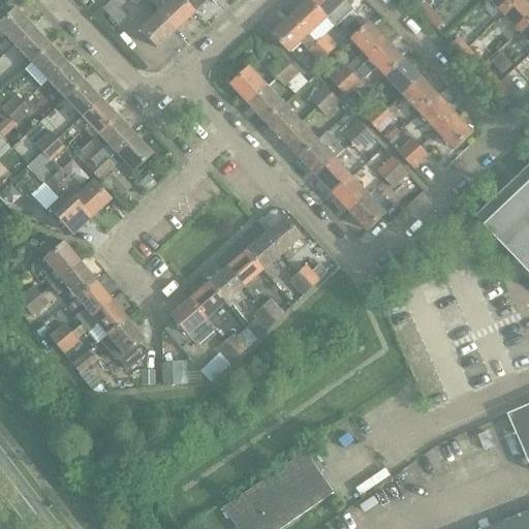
[(179,0),(169,0),(157,12),(175,31),(192,14),(179,0)]
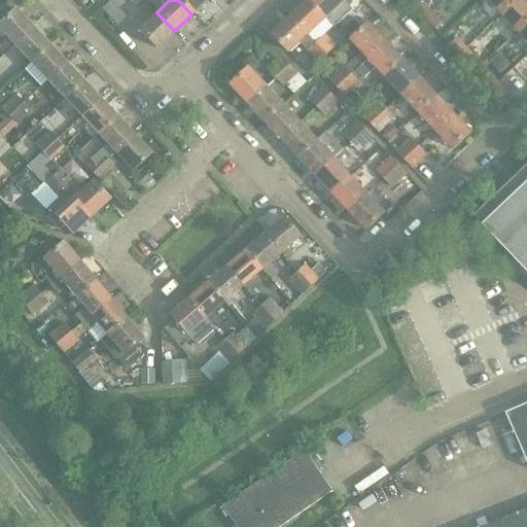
[(178,0),(191,14),(207,0),(178,0)]
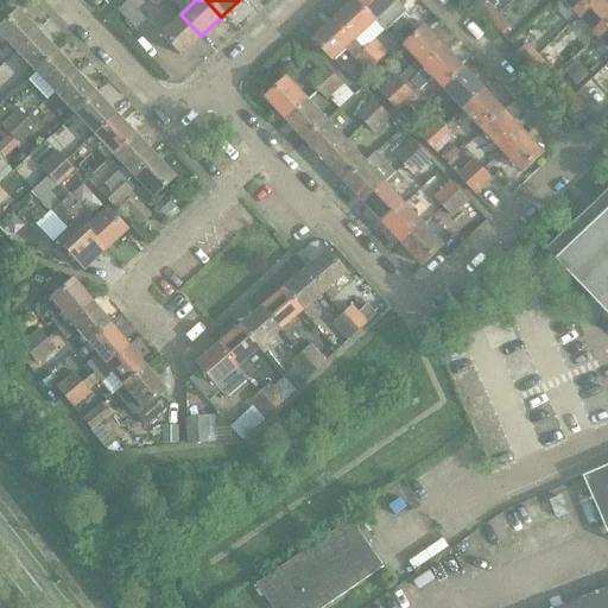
[(396,0),(356,0),(356,1),(377,23),(398,2),(396,0)]
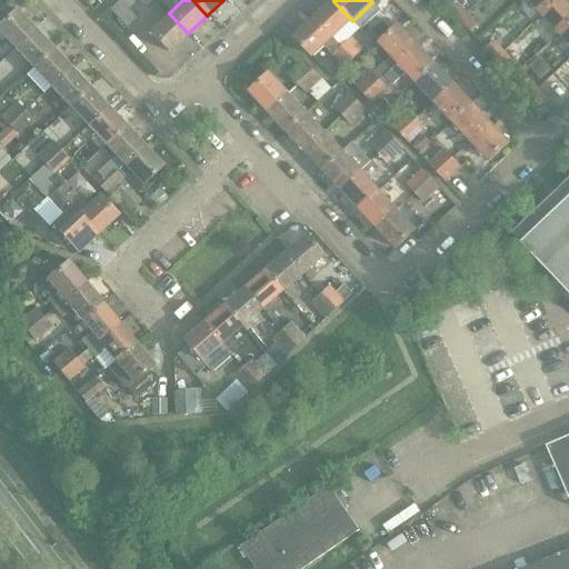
[(448,8),(458,19),(466,12),(456,0),(448,8)]
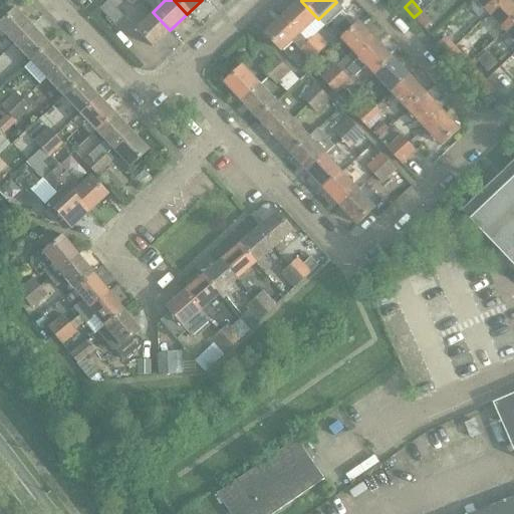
[(475,0),(490,15),(505,0),(475,0)]
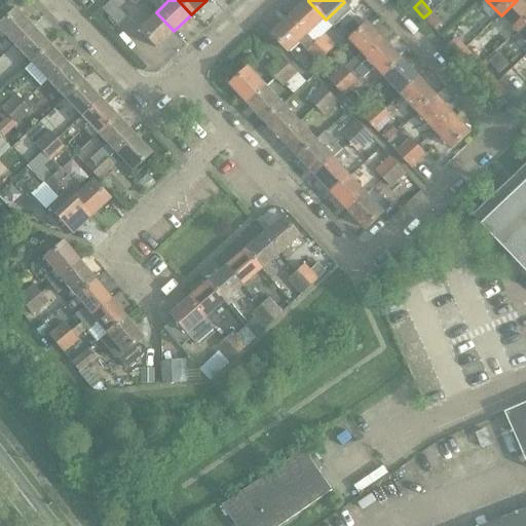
[(525,4),(521,0),(517,0),(501,15),(518,33),(525,24),(525,4)]
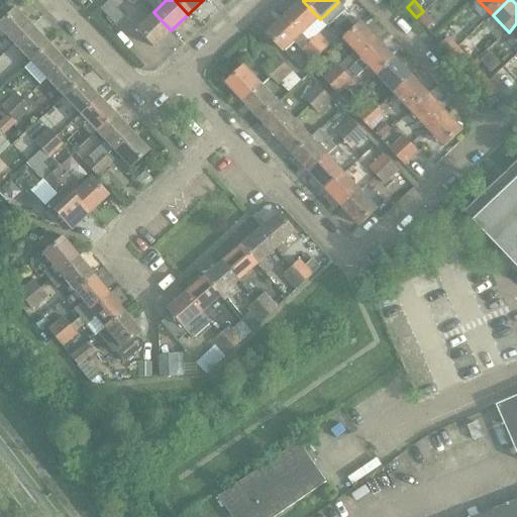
[(109,1),(100,10),(117,27),(126,19),(109,1)]
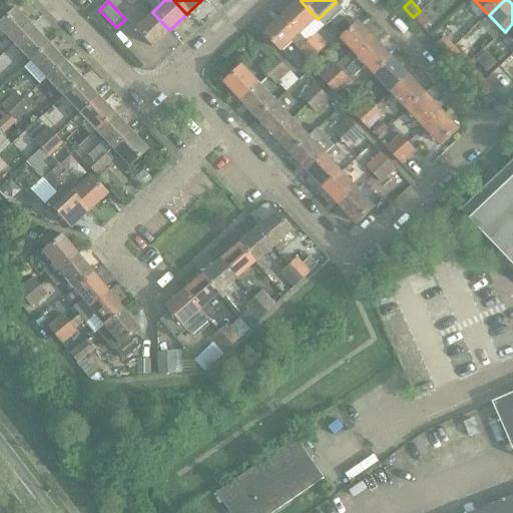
[(301,1),(284,17),(301,35),(318,19),(301,1)]
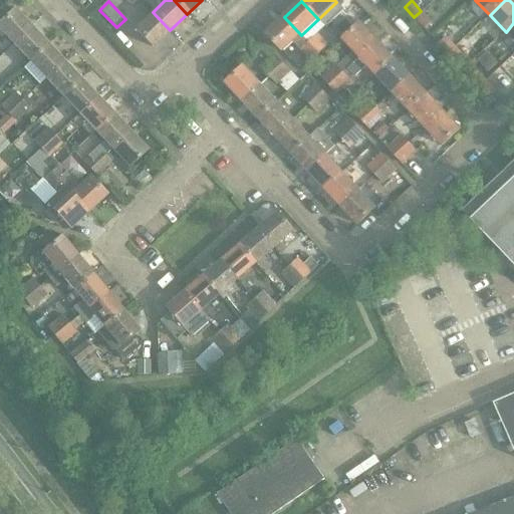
[(0,22),(0,30),(13,44),(31,27),(14,9),(0,22)]
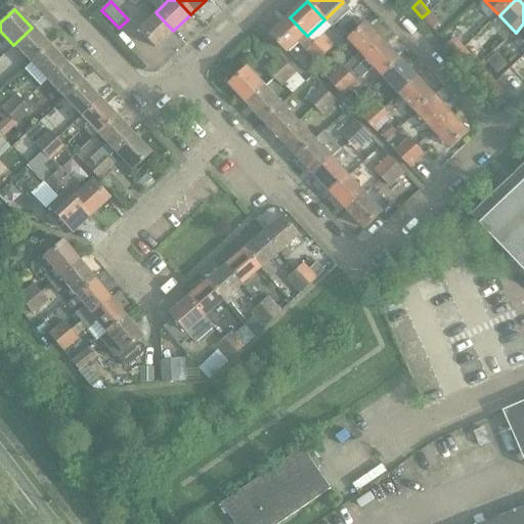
[(429,11),(422,17),(433,30),(441,24),(429,11)]
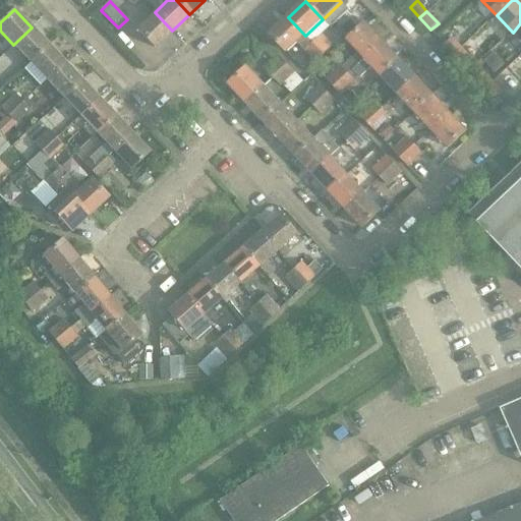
[(172,31),(155,12),(136,30),(154,48),(172,31)]
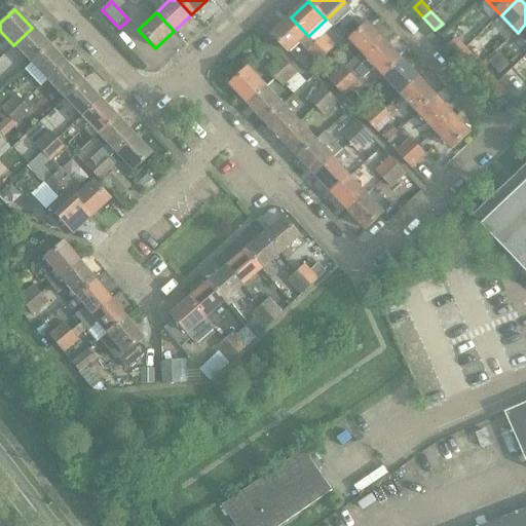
[(291,17),(272,35),(290,53),(300,43),(308,51),(315,44),(308,36),(291,17)]
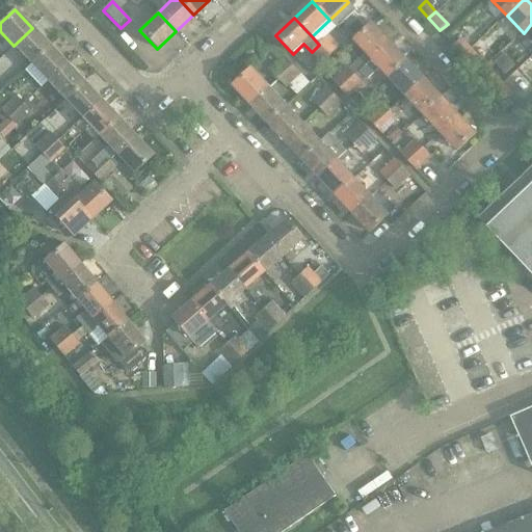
[(346,20),(338,27),(348,40),(356,31),(346,20)]
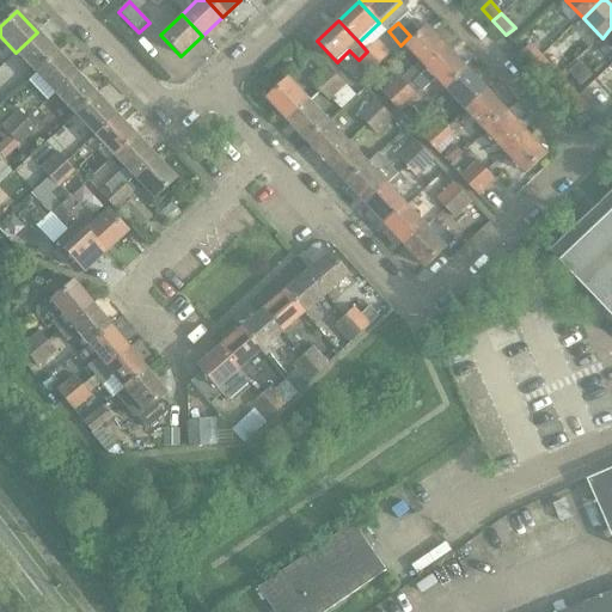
[(408,48),(421,61),(428,69),(450,49),(429,28),(408,48)]
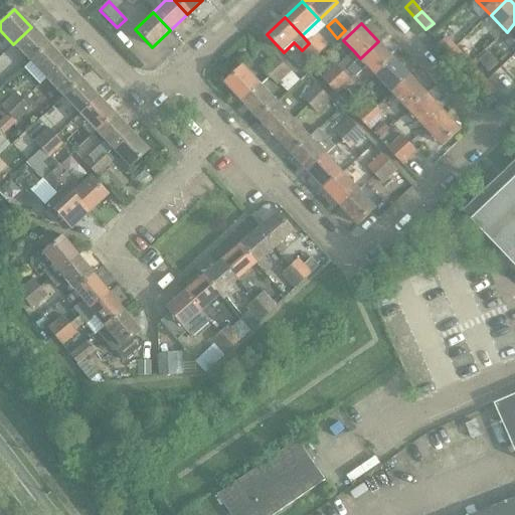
[(31,27),(13,44),(30,61),(48,44),(31,27)]
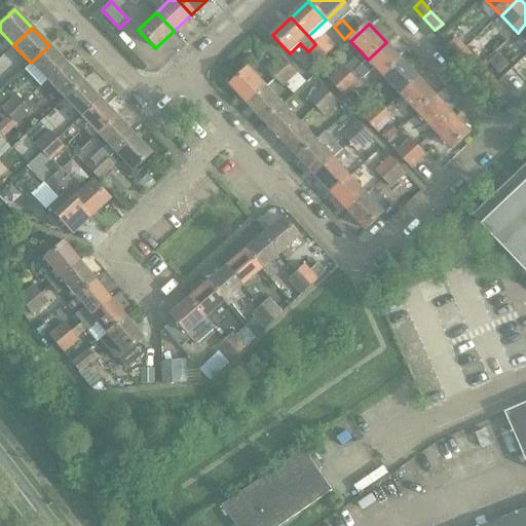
[(324,36),(315,44),(327,55),(335,48),(324,36)]
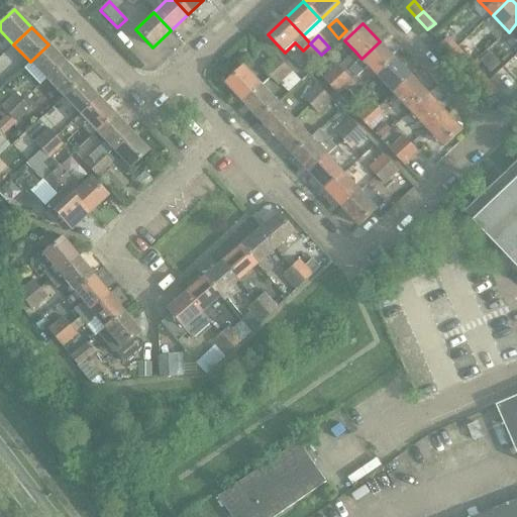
[(442,44),(450,55),(457,47),(449,38),(442,44)]
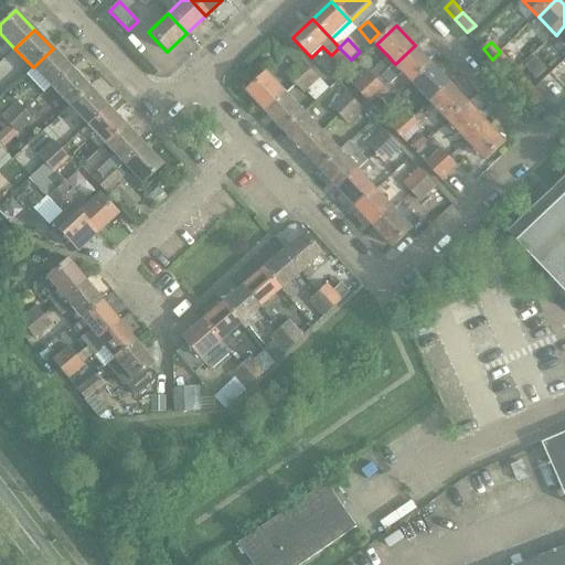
[(388,56),(382,63),(388,71),(382,76),(390,85),(403,73),(413,83),(433,64),(415,45),(395,64),(388,56)]
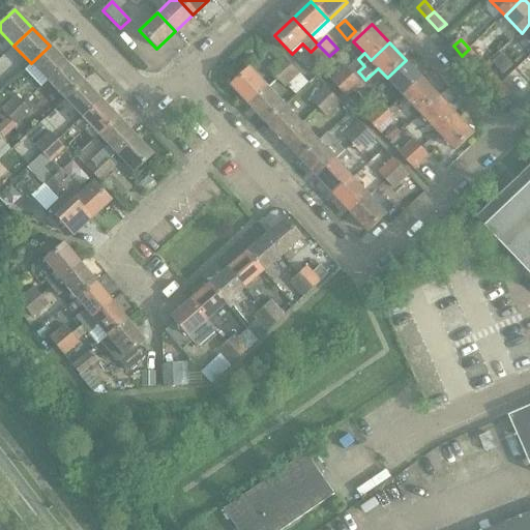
[(329,56),(318,45),(311,52),(321,63),(329,56)]
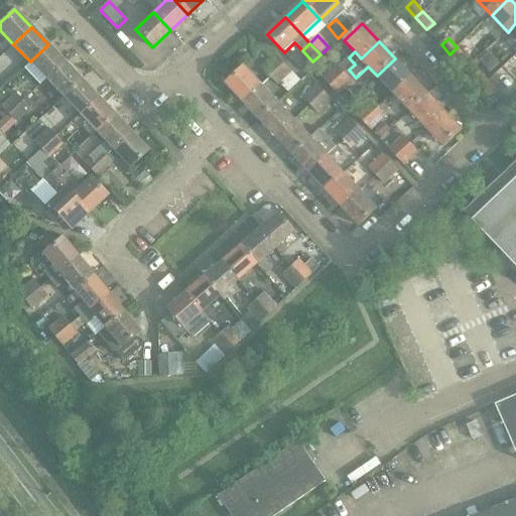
[(48,44),(30,61),(46,80),(65,62),(48,44)]
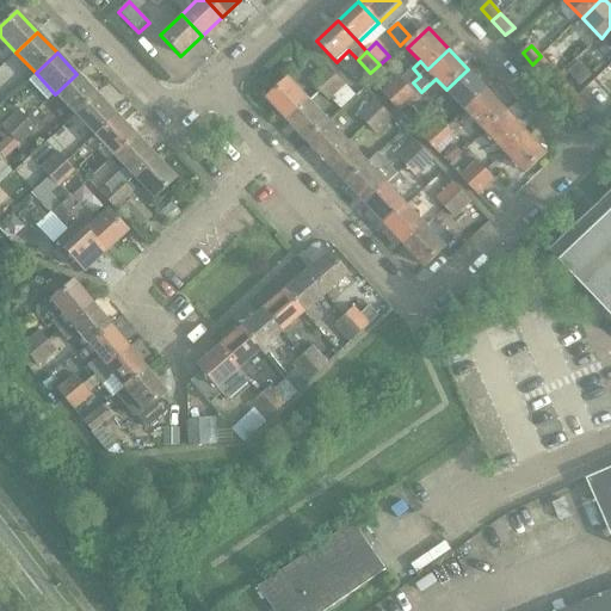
[(541,56),(532,65),(543,75),(551,67),(541,56)]
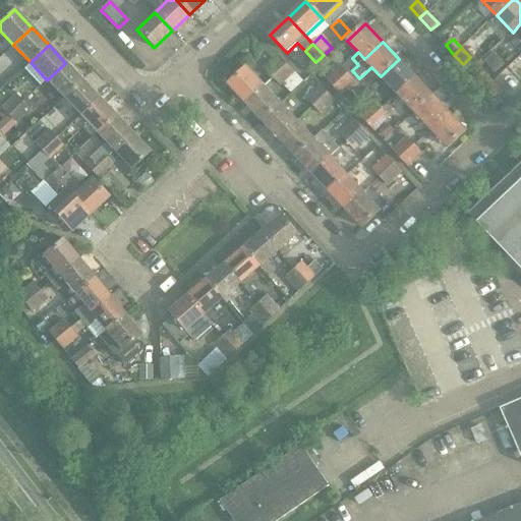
[(266,70),(273,78),(287,64),(280,57),(266,70)]
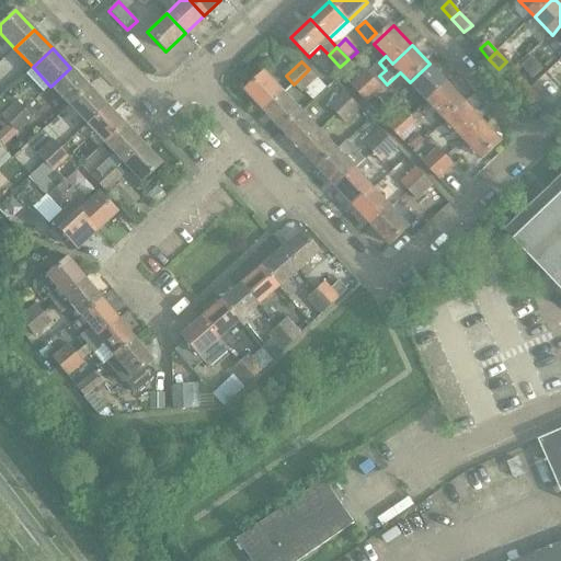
[(430,64),(410,82),(428,102),(448,83),(430,64)]
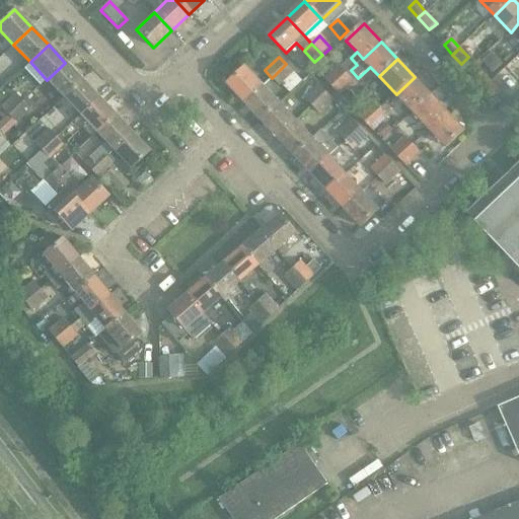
[(65,63),(47,80),(63,97),(81,80),(65,63)]
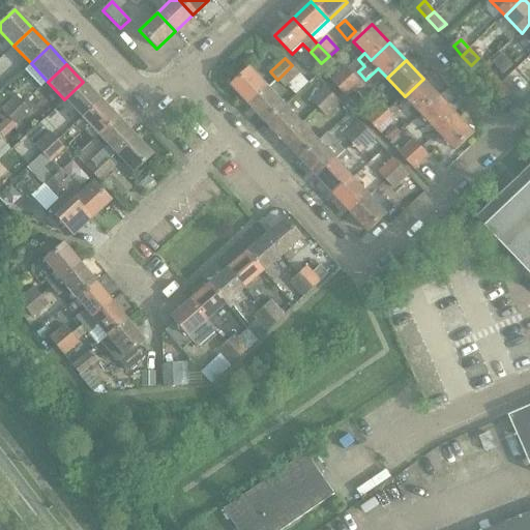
[(292,65),(277,80),(285,88),(300,74),(292,65)]
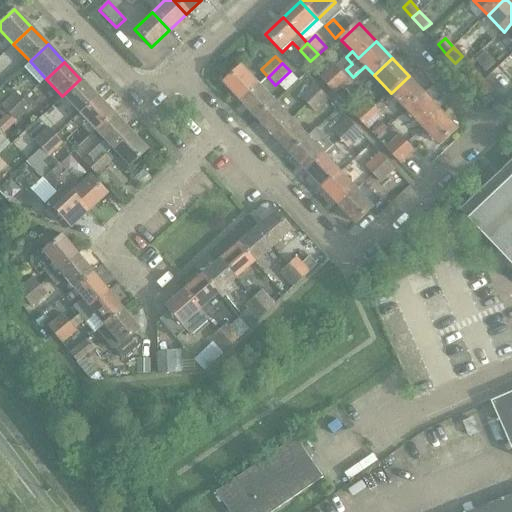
[(321,78),(328,86),(342,73),(335,65),(321,78)]
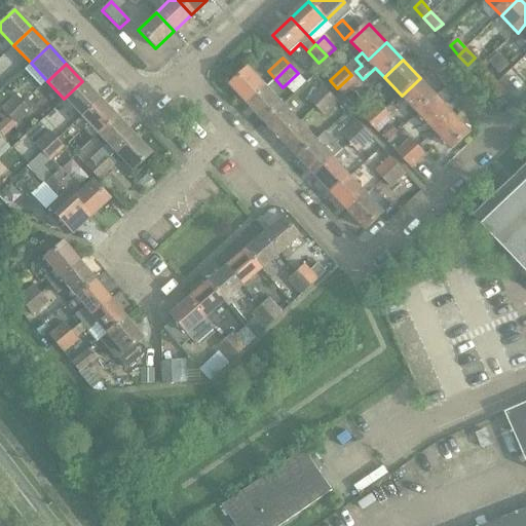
[(231,85),(249,104),(267,86),(250,69),(231,85)]
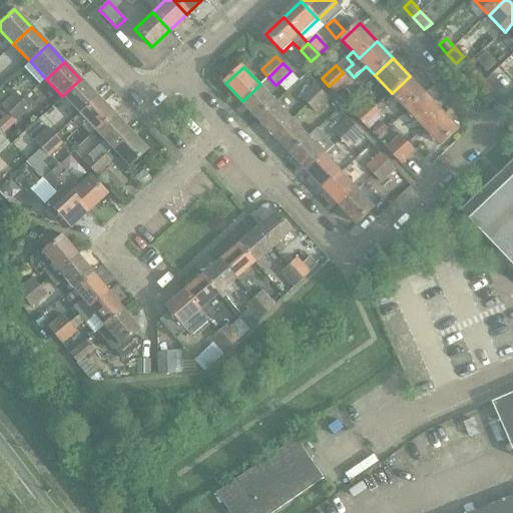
[(470,78),(479,88),(486,81),(477,71),(470,78)]
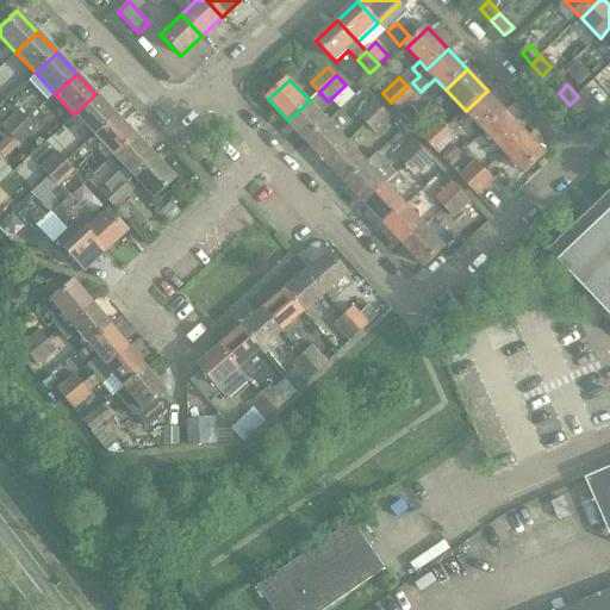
[(408,87),(391,103),(399,112),(417,95),(408,87)]
